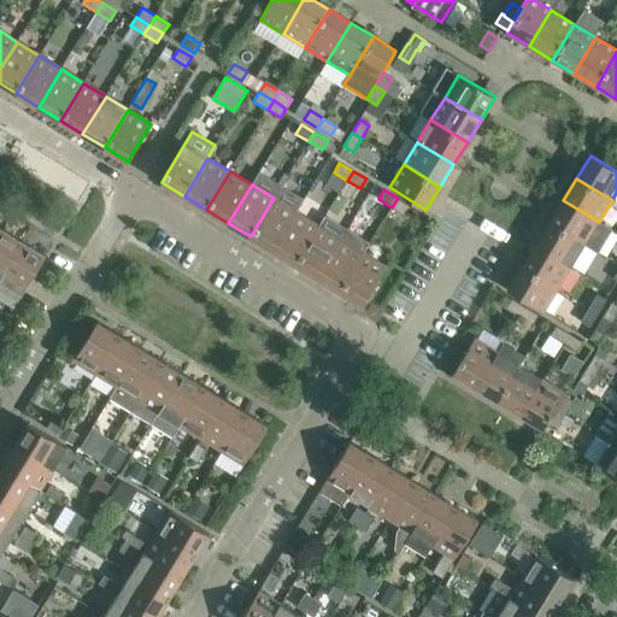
[(274,251),(297,212),(274,198),(251,236),(274,251)]
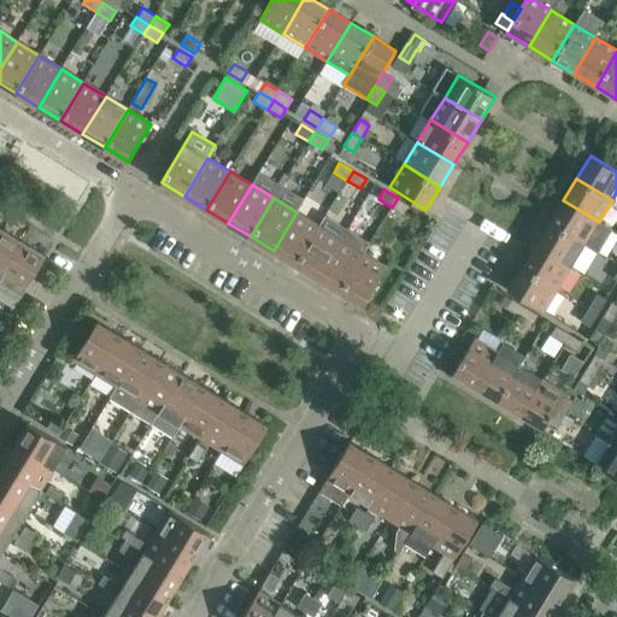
[(405,216),(410,206),(398,198),(392,207),(405,216)]
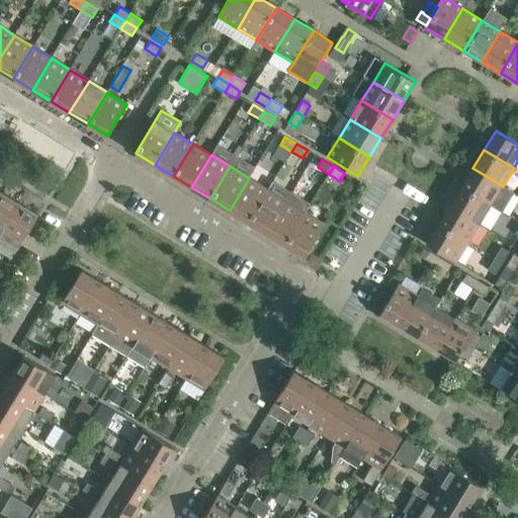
[(460,187),(491,205),(502,211),(513,193),(503,186),(472,168),(460,187)]
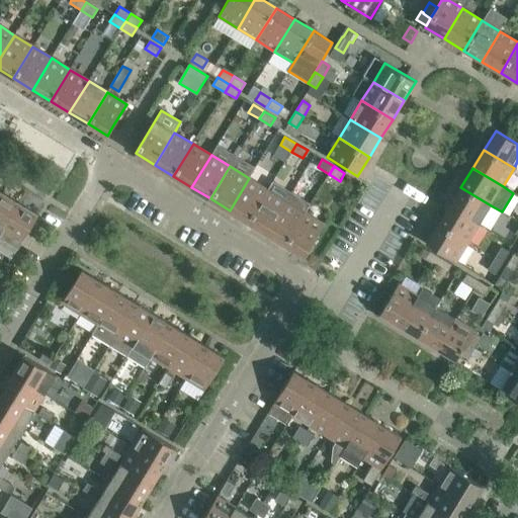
[(248,222),(268,189),(249,178),(230,210),(248,222)]
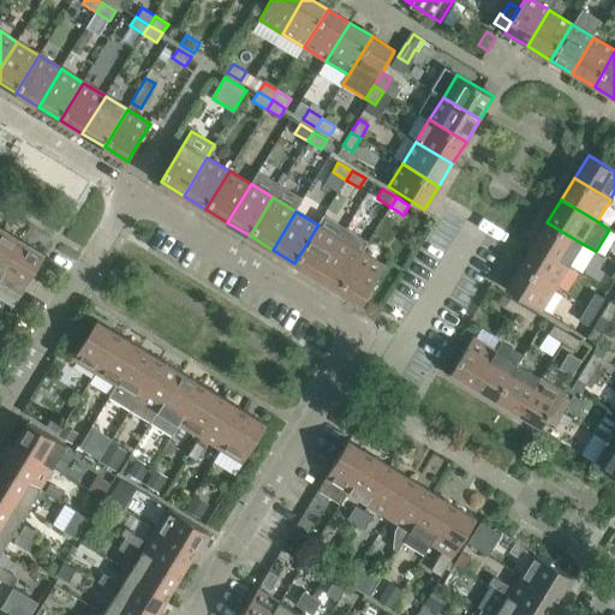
[(583,244),(547,222),(533,244),(569,266),(583,244)]
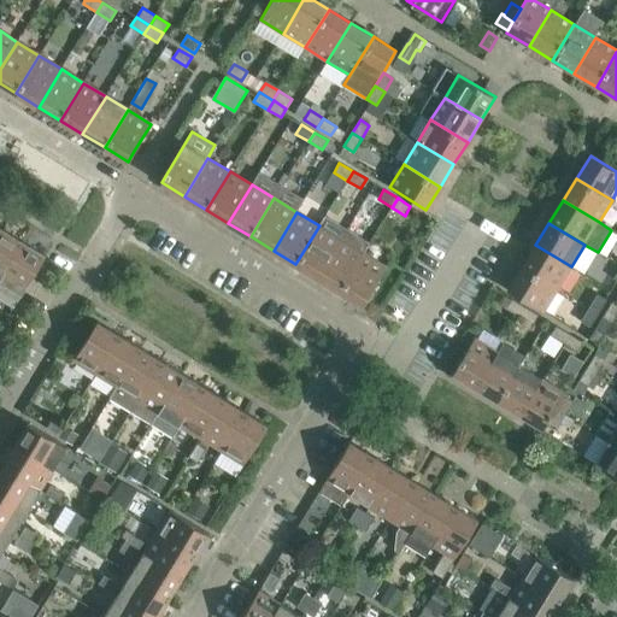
[(318,277),(341,239),(319,225),(295,264),(318,277)]
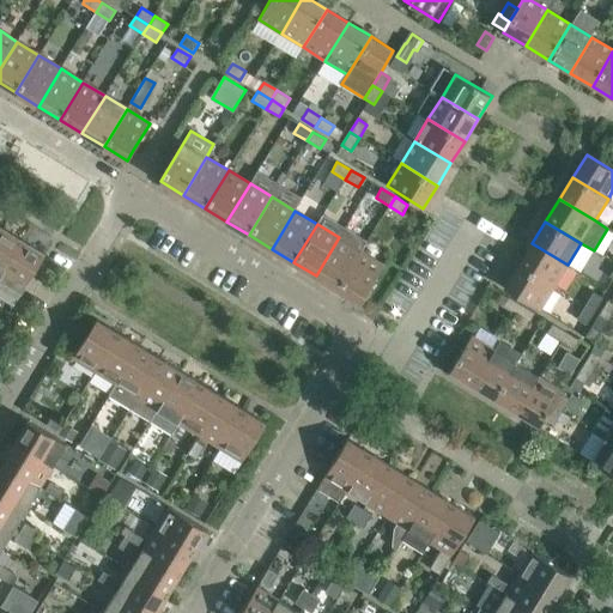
[(2,229),(0,231),(0,278),(23,241),(2,229)]
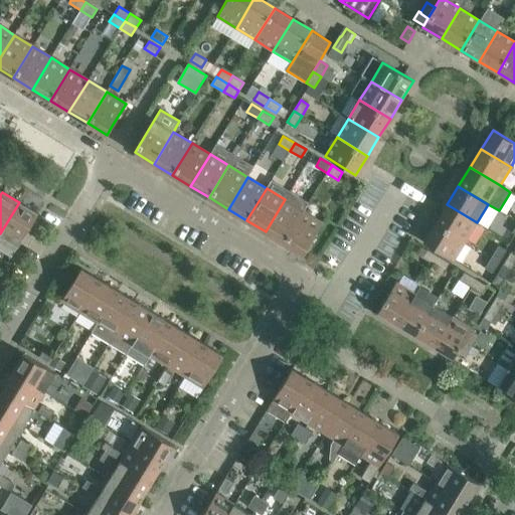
[(284,243),(304,211),(285,199),(266,231),(284,243)]
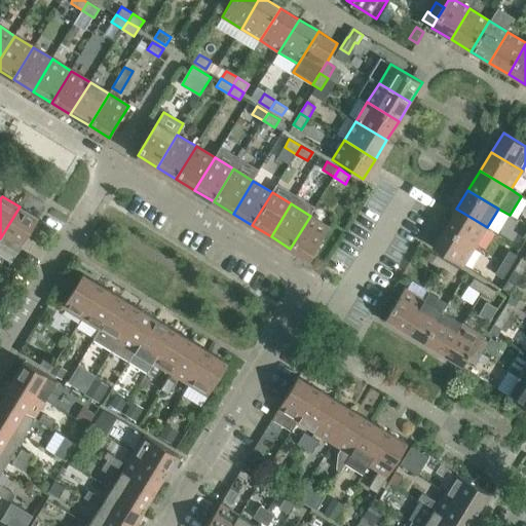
[(0,255),(11,262),(39,218),(20,207),(0,238),(0,255)]
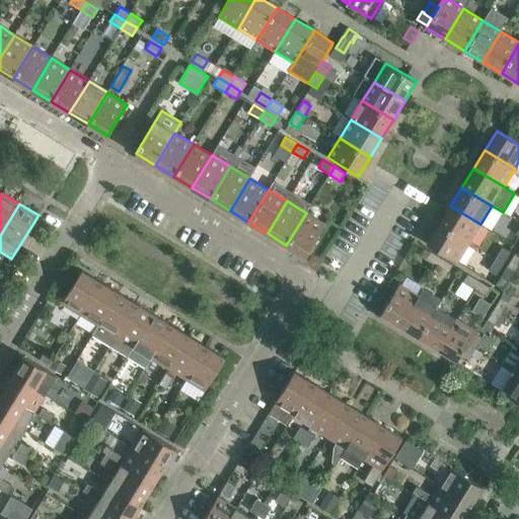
[(480,224),(450,206),(439,224),(469,243),(480,224)]
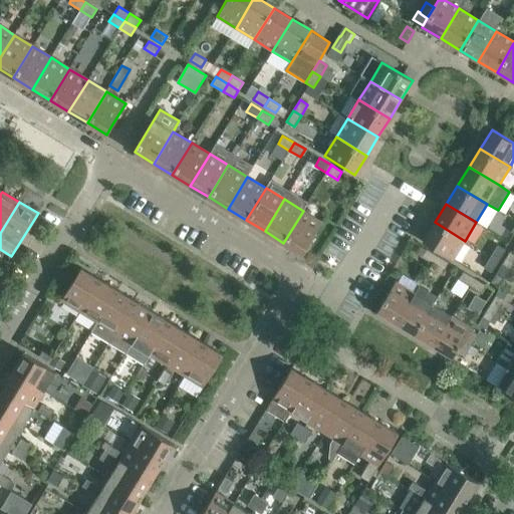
[(302,254),(322,222),(303,211),(283,243),(302,254)]
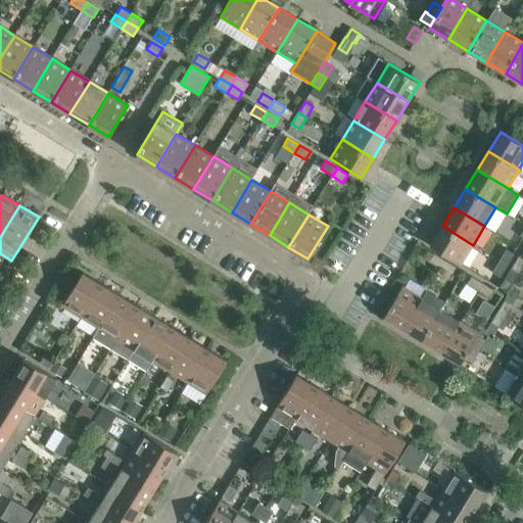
[(430,246),(461,265),(473,245),(442,226),(430,246)]
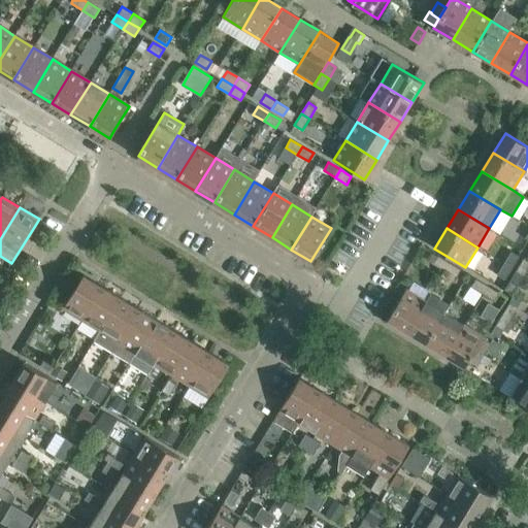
[(519,257),(510,252),(504,263),(512,268),(519,257)]
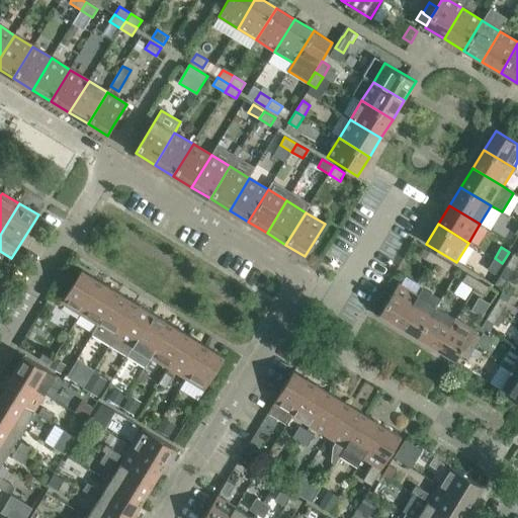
[(430,251),(425,259),(436,265),(441,258),(430,251)]
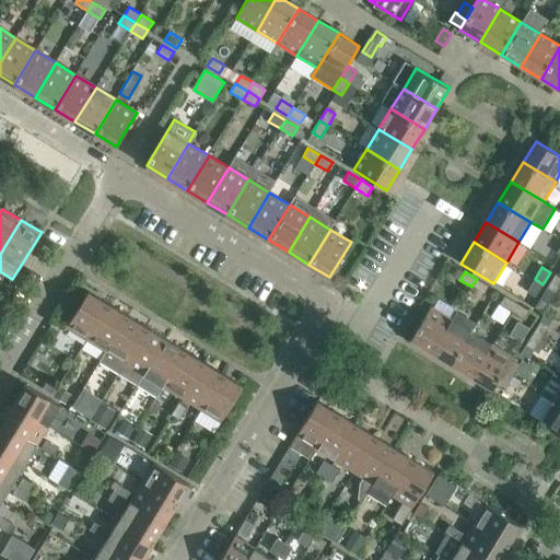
[(559,284),(559,277),(555,275),(548,287),(556,292),(559,284)]
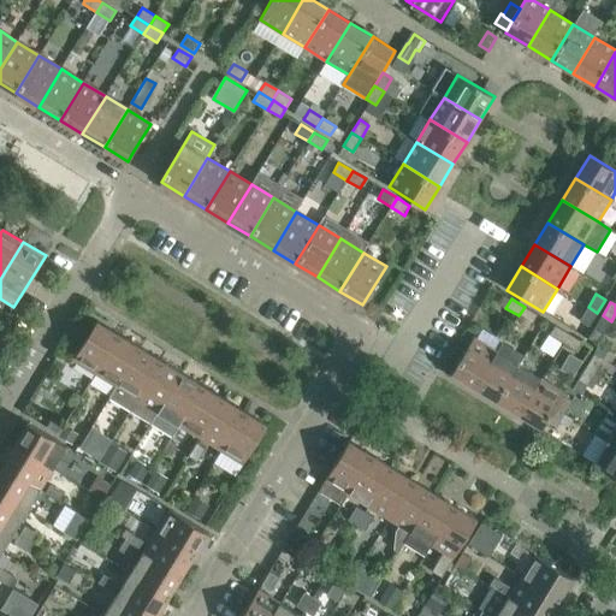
[(532,324),(538,314),(525,307),(519,315),(532,324)]
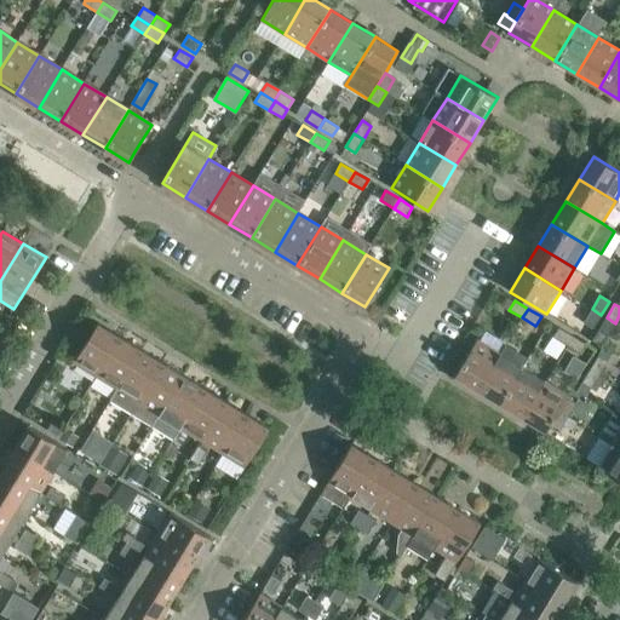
[(584,322),(593,328),(601,315),(592,309),(584,322)]
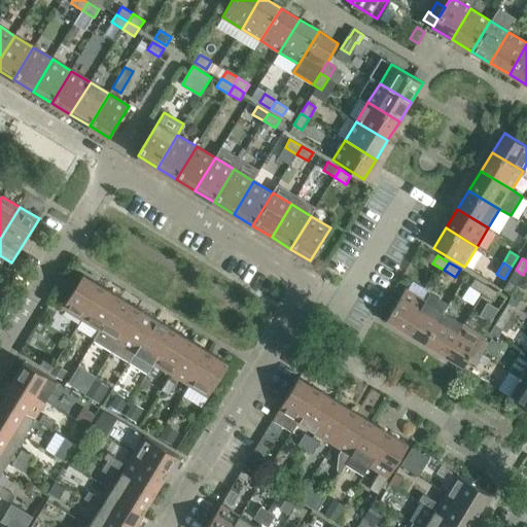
[(508,281),(517,286),(523,275),(516,270),(508,281)]
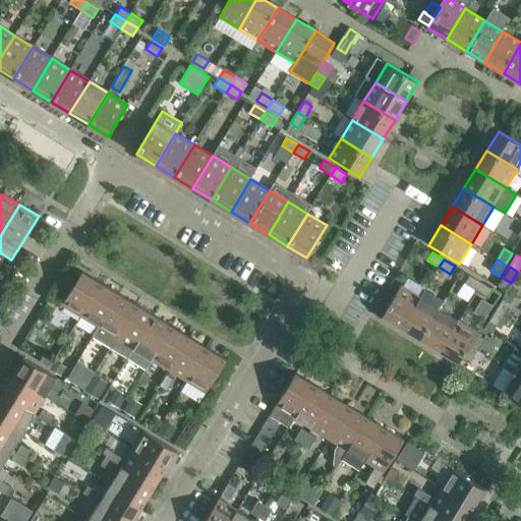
[(82,272),(62,304),(80,316),(101,283),(82,272)]
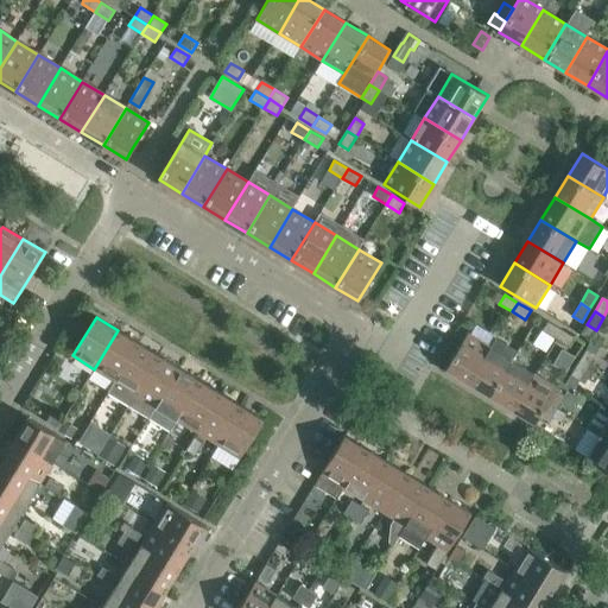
[(549,321),(543,330),(556,339),(562,329),(549,321)]
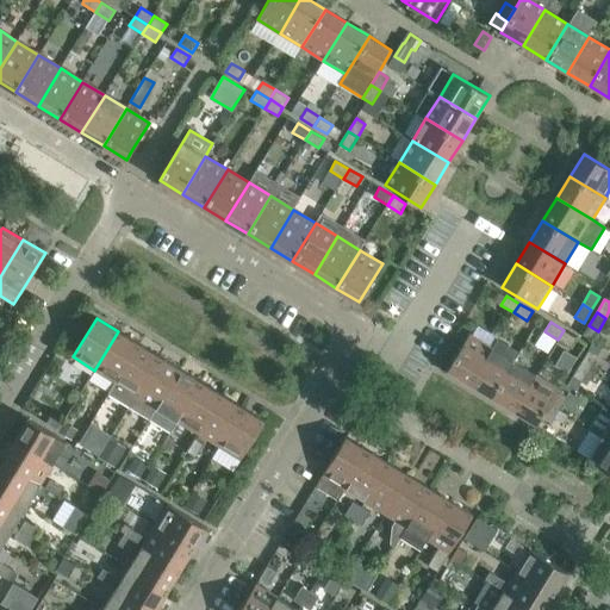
[(571,348),(577,338),(564,330),(558,340),(571,348)]
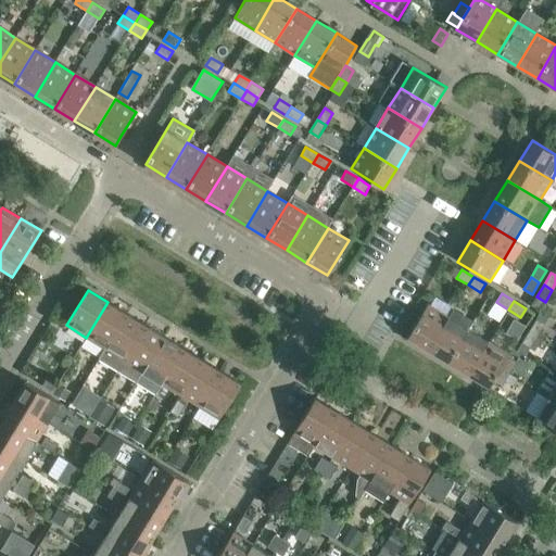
[(108,302),(86,338),(105,349),(127,314),(108,302)]
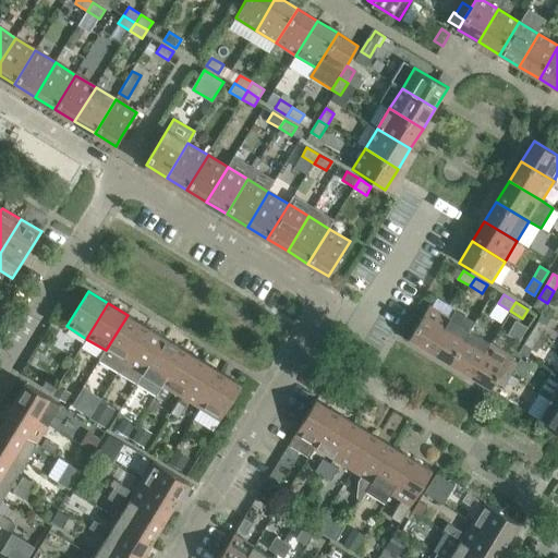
[(429,306),(410,338),(431,351),(450,318),(429,306)]
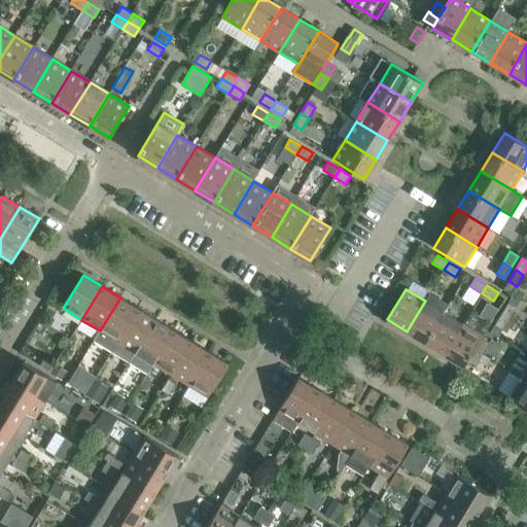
[(425,343),(444,312),(449,306),(429,293),(425,301),(407,331),(425,343)]
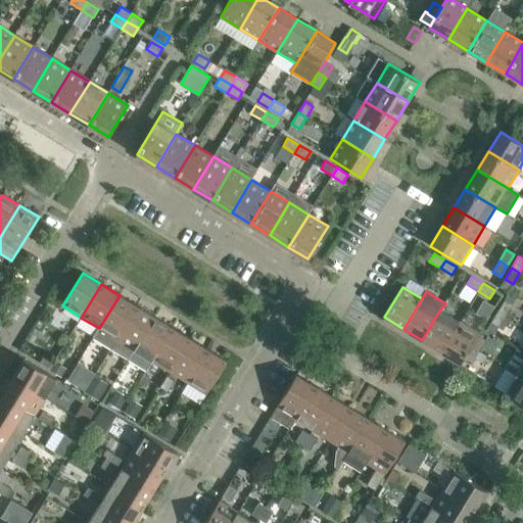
[(120,295),(99,328),(94,337),(111,347),(137,305),(120,295)]
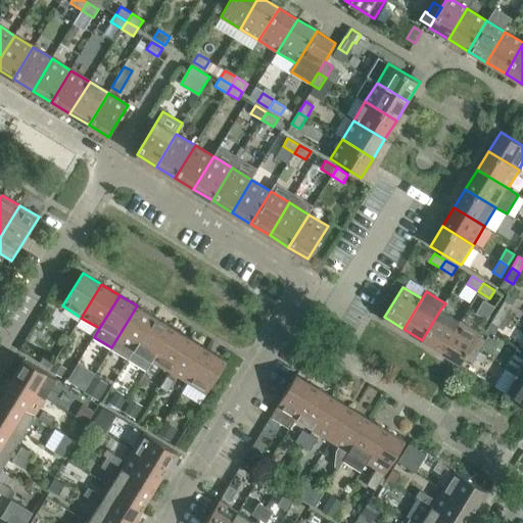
[(513,304),(505,299),(498,312),(506,316),(513,304)]
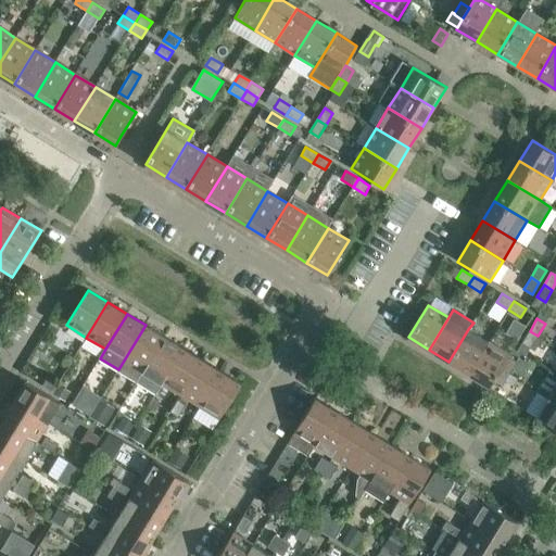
[(515,319),(506,332),(518,339),(526,326),(515,319)]
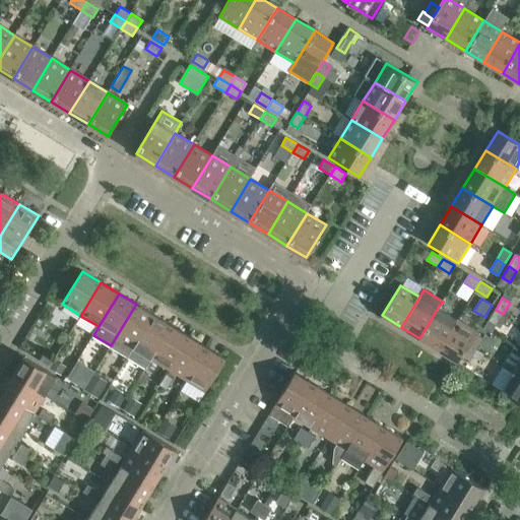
[(136,304),(111,345),(128,356),(154,315),(136,304)]
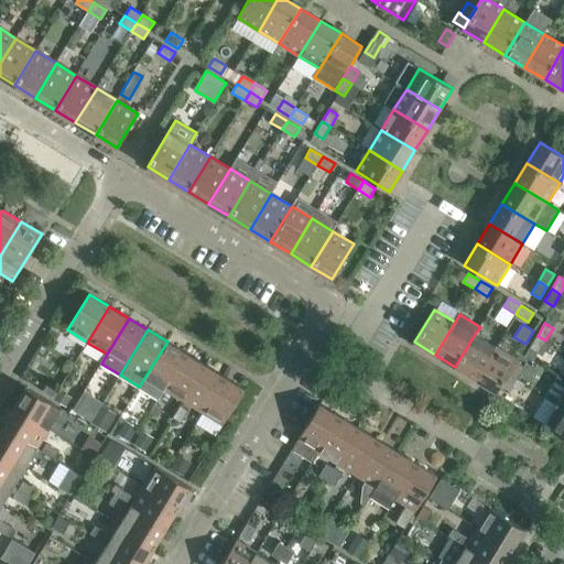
[(476,380),(496,347),(475,334),(455,367),(476,380)]
